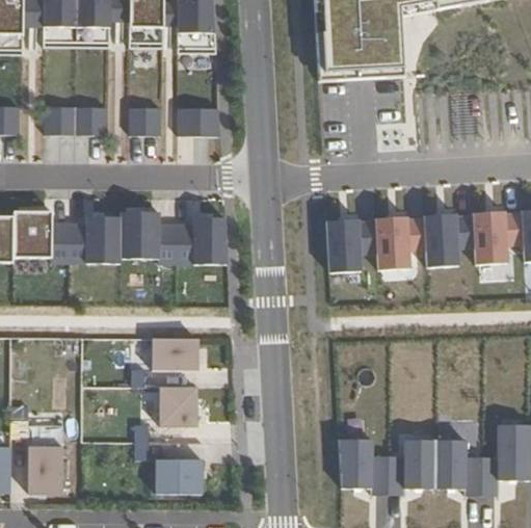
[(164,3),(164,0),(0,0),(0,49),(22,50),(22,26),(43,26),(43,43),(109,44),(109,20),(129,20),(129,44),(163,44),(163,25),(177,25),(177,49),(215,49),(212,0),(178,0),(178,3),(164,3)]
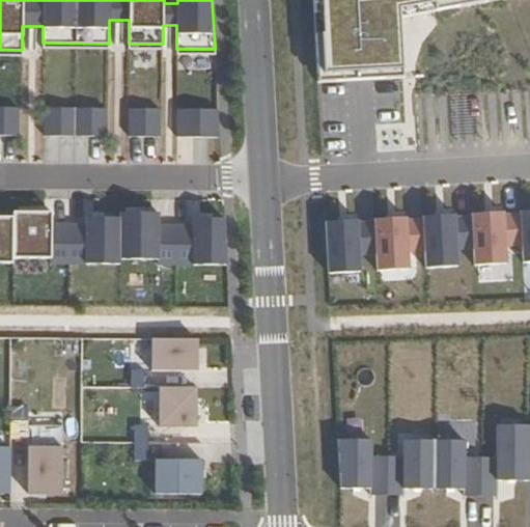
[(312,0),(317,77),(402,75),(399,15),(481,0),(312,0)]
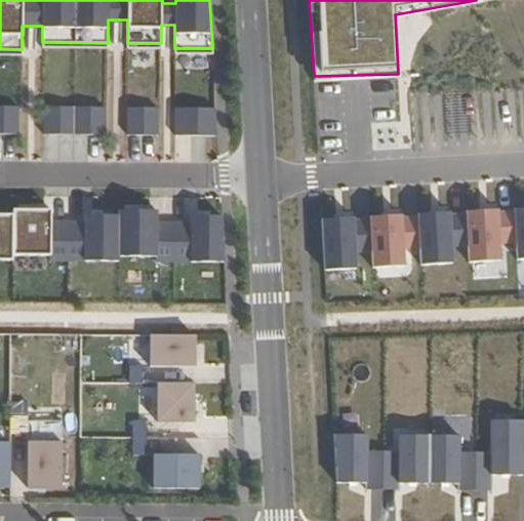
[(17,105),(0,104),(0,131),(17,132),(17,105)]
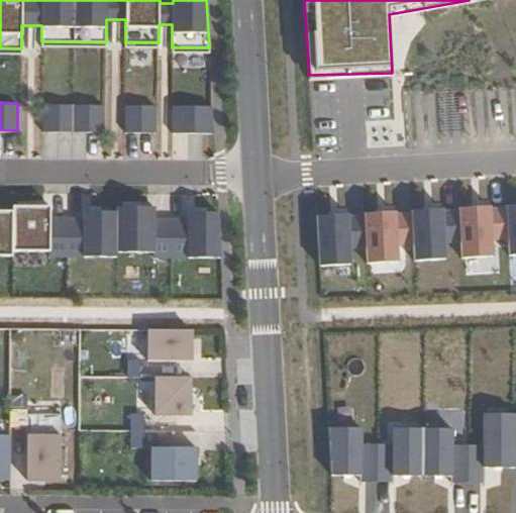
[(103,103),(44,103),(43,129),(103,130),(103,103)]
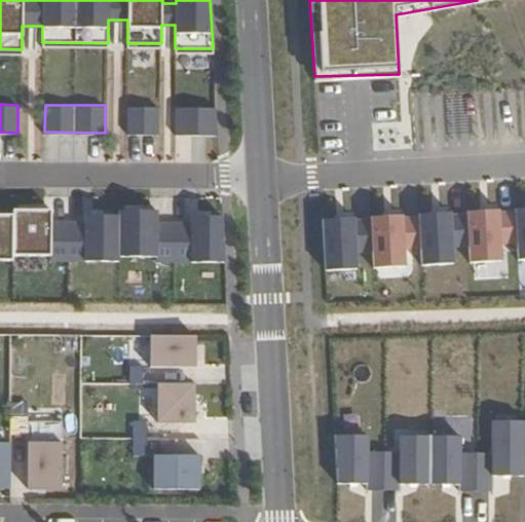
[(157,106),(128,106),(128,133),(157,134),(157,106)]
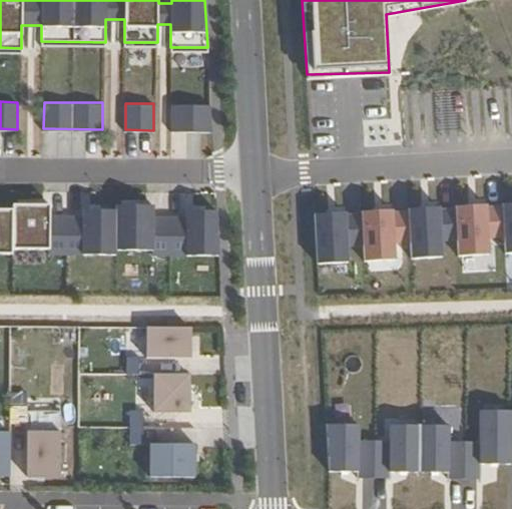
[(171,130),(212,130),(210,103),(171,103),(171,130)]
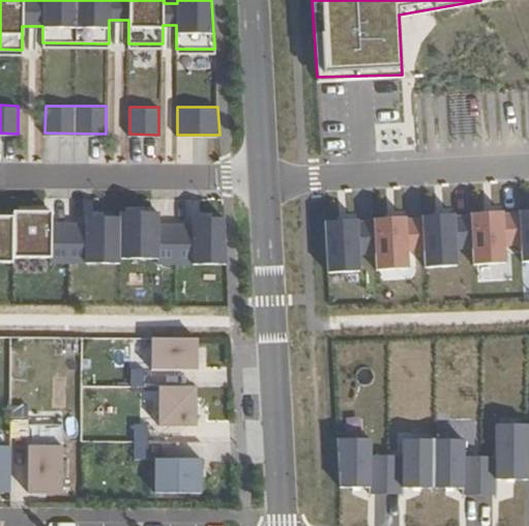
[(528,208),(519,209),(519,211),(521,243),(522,260),(528,259),(528,208)]
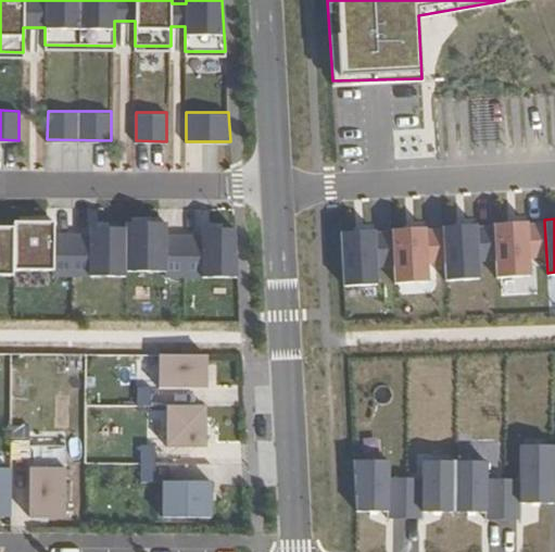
[(54,233),(54,220),(14,220),(14,225),(13,268),(54,268),(54,274),(72,274),(73,233),(54,233)]
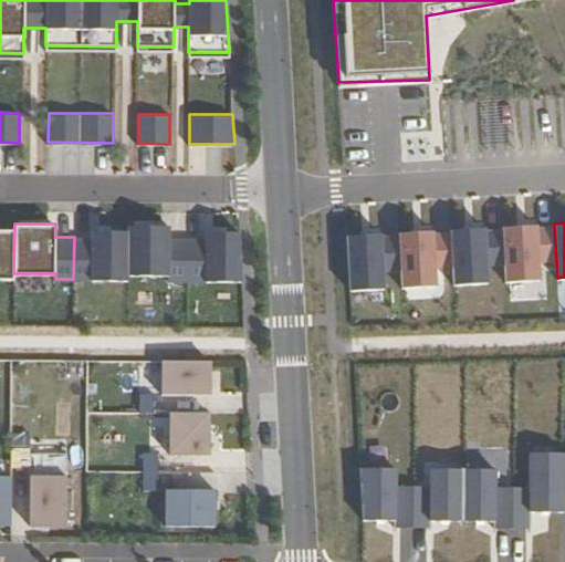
[(169,280),(242,280),(239,231),(206,231),(206,239),(169,238),(169,225),(128,225),(128,230),(128,274),(169,274),(169,280)]
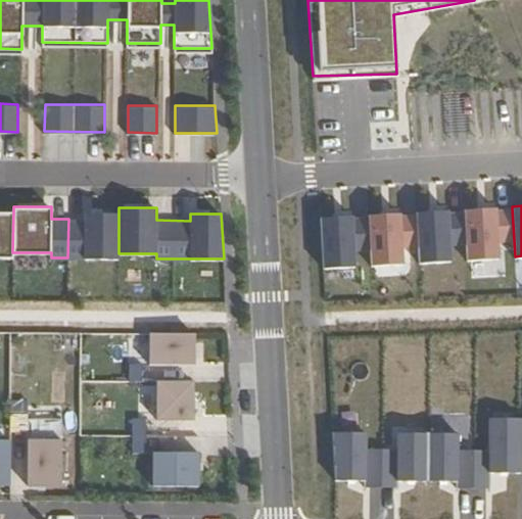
[(514,240),(512,208),(495,209),(495,207),(464,208),(465,210),(466,242),(467,260),(499,257),(497,241),(514,240)]
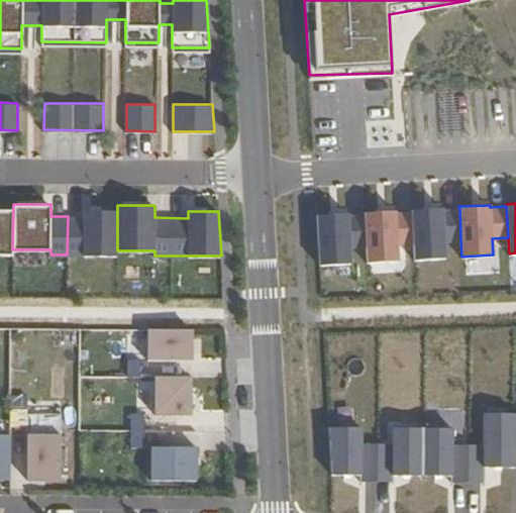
[(460,239),(459,208),(442,209),(442,207),(412,209),(412,211),(413,242),(414,259),(445,258),(444,240),(460,239)]
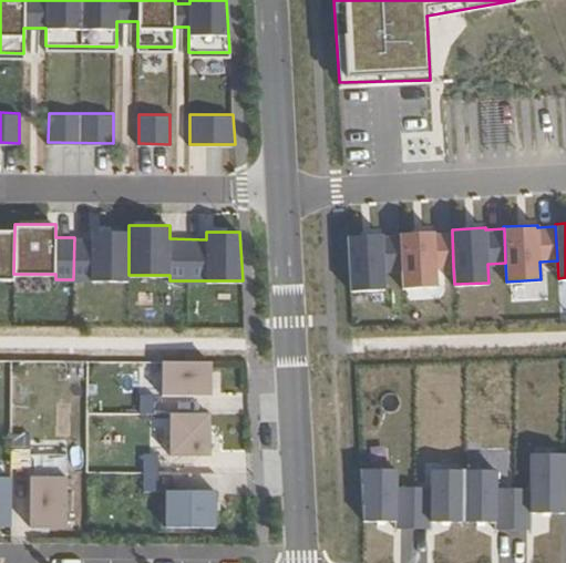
[(13,274),(14,229),(0,228),(0,278),(13,279),(13,274)]
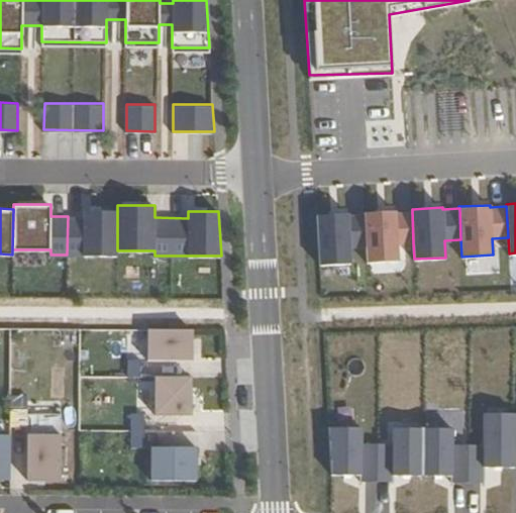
[(117,250),(117,210),(84,210),(84,216),(68,216),(67,254),(117,255),(117,250)]
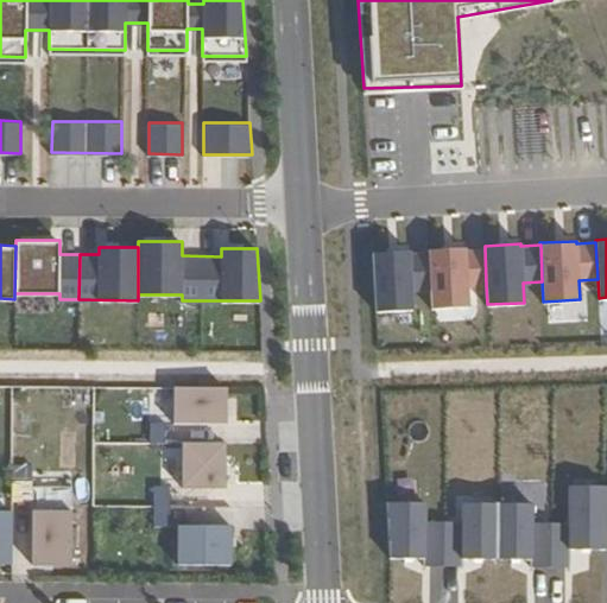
[(486,285),(485,248),(465,249),(465,247),(428,248),(429,252),(430,289),(431,308),(468,305),(467,286),(486,285)]
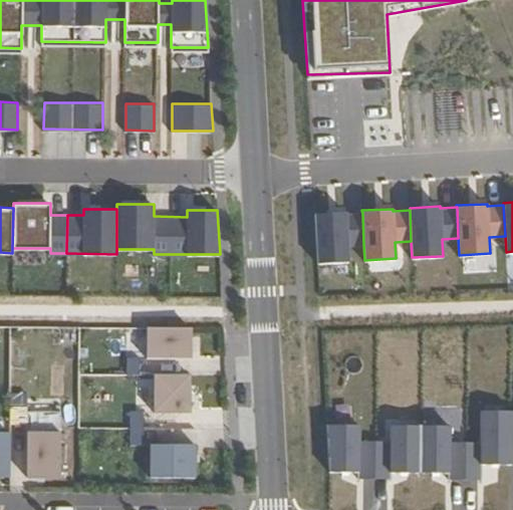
[(363,244),(362,213),(346,214),(346,211),(315,213),(317,262),(348,261),(347,244),(363,244)]
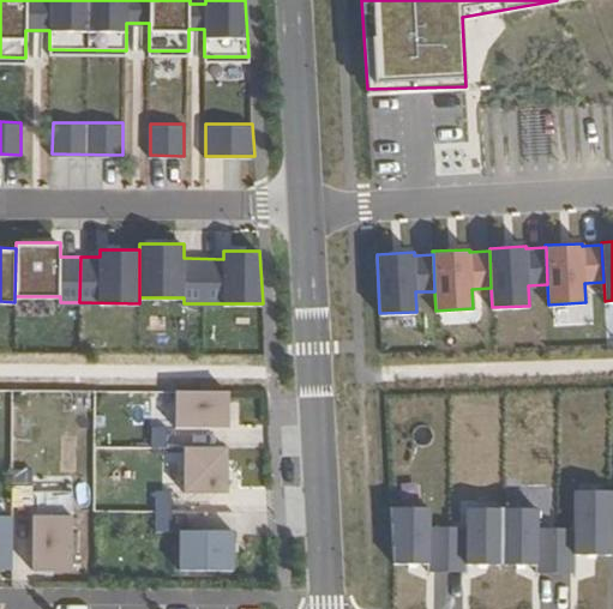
[(175,424),(228,426),(228,389),(175,387),(175,424)]
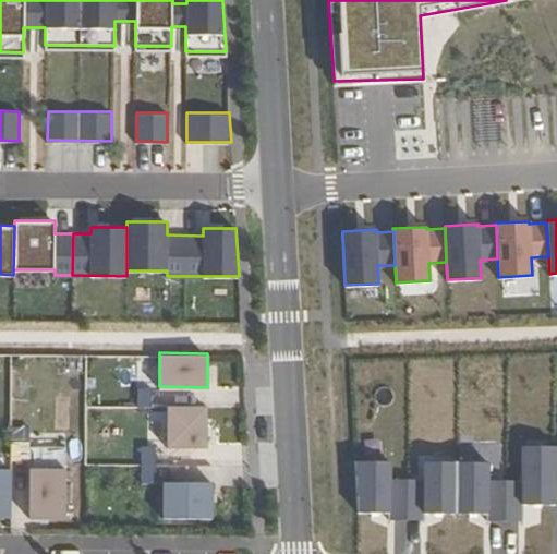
[(168,445),(206,446),(206,406),(168,405),(168,445)]
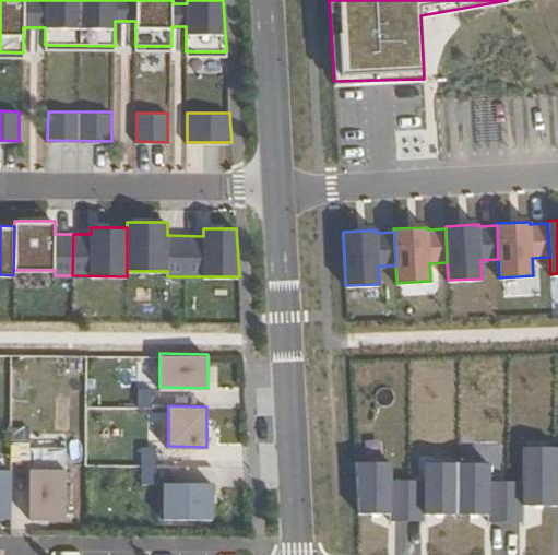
[(155,443),(141,444),(142,482),(156,482),(155,443)]
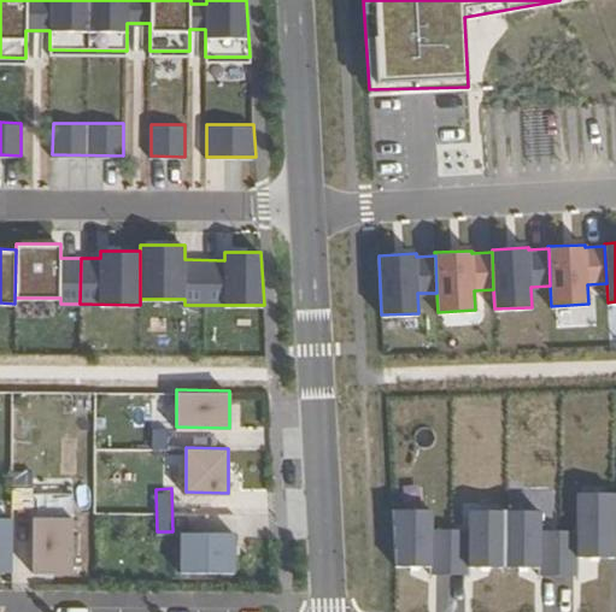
[(68,511),(69,493),(47,492),(46,510),(68,511)]
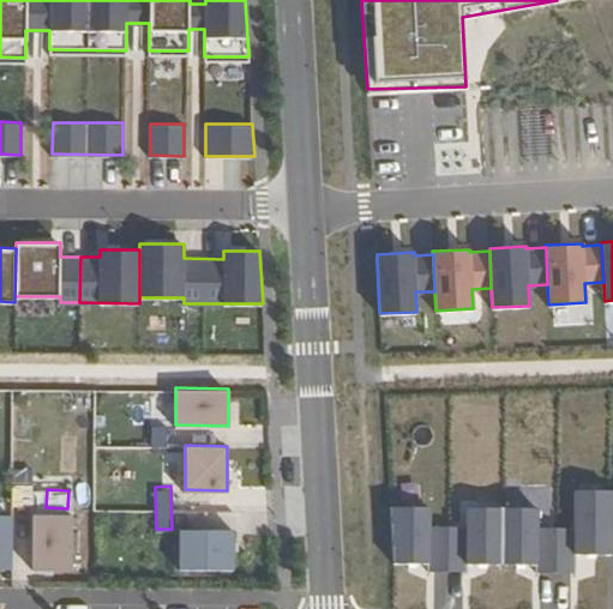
[(612,553),(612,489),(575,489),(575,525),(576,553),(612,553)]
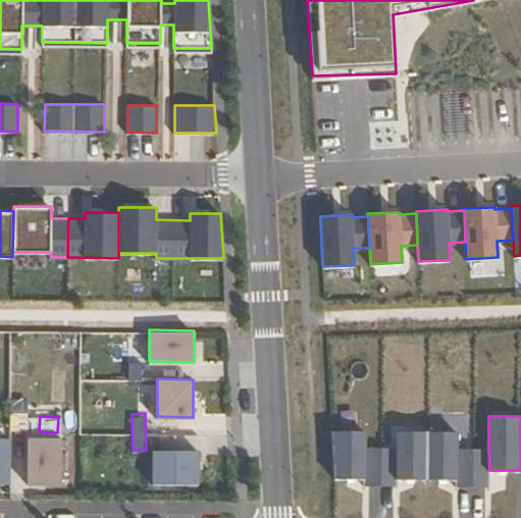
[(334,478),(364,478),(365,429),(331,429),(334,478)]
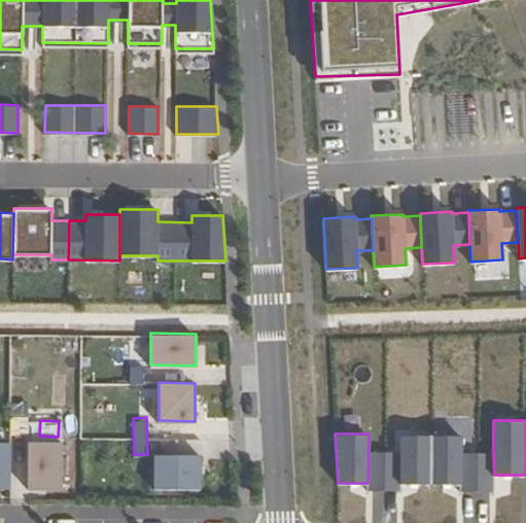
[(401,484),(430,484),(430,434),(400,434),(400,451),(401,484)]
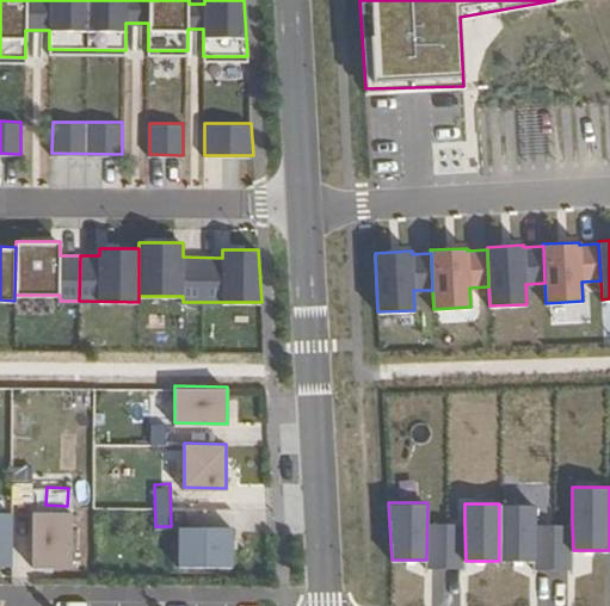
[(499,561),(534,561),(535,523),(535,504),(500,504),(499,561)]
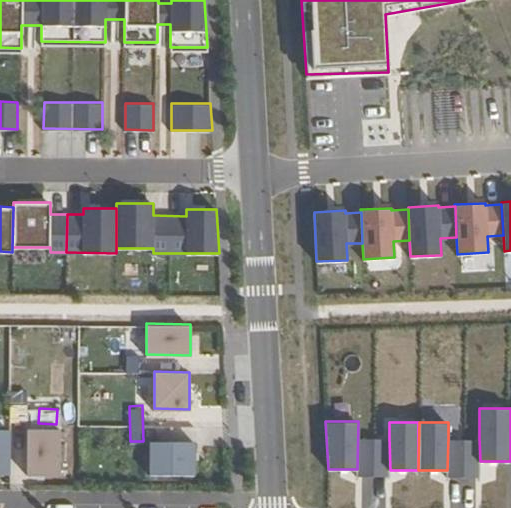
[(26,474),(60,474),(60,429),(26,429),(26,474)]
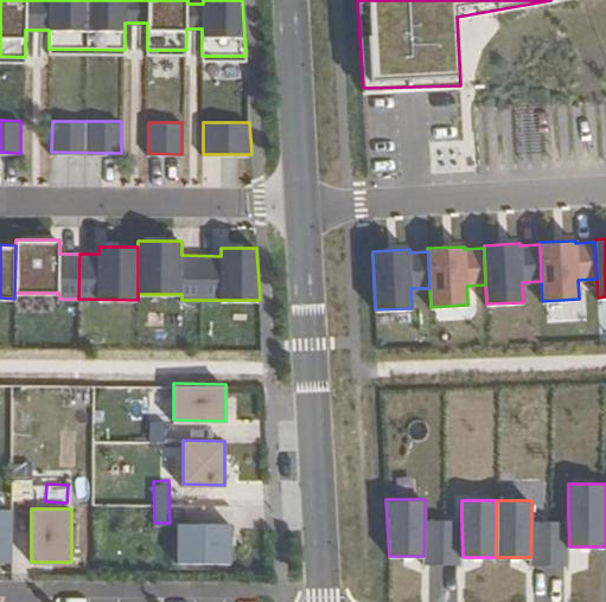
[(0,561),(11,562),(11,511),(0,510),(0,561)]
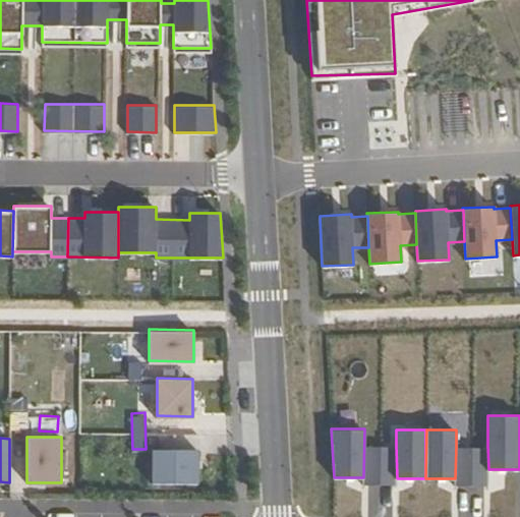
[(363,484),(380,484),(380,445),(364,445),(363,477),(363,484)]
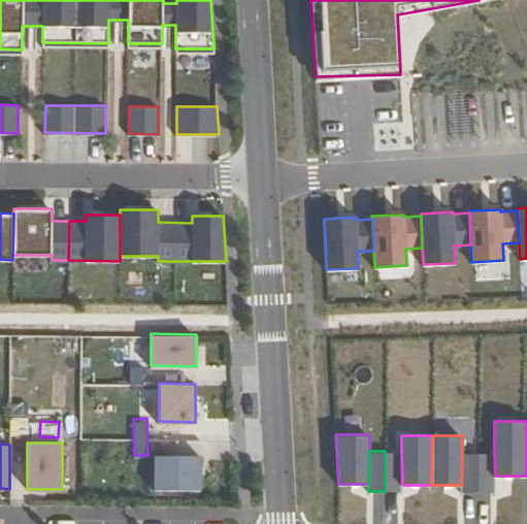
[(385,490),(402,491),(402,485),(401,452),(385,451),(385,490)]
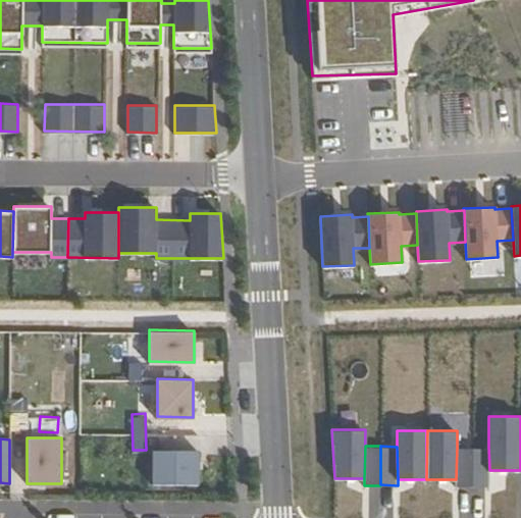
[(472,485),(472,447),(457,447),(456,485),(472,485)]
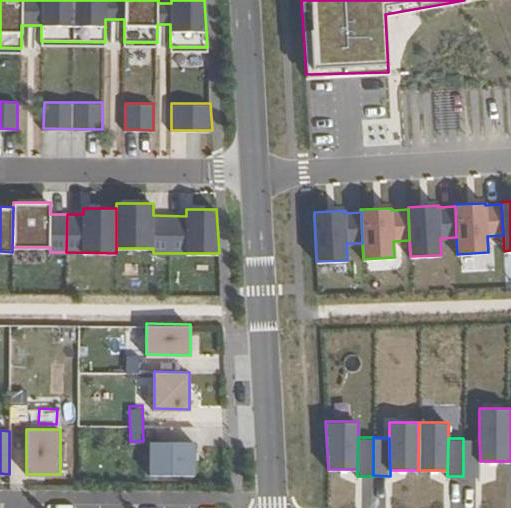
[(480,461),(478,438),(464,438),(463,476),(480,476),(480,461)]
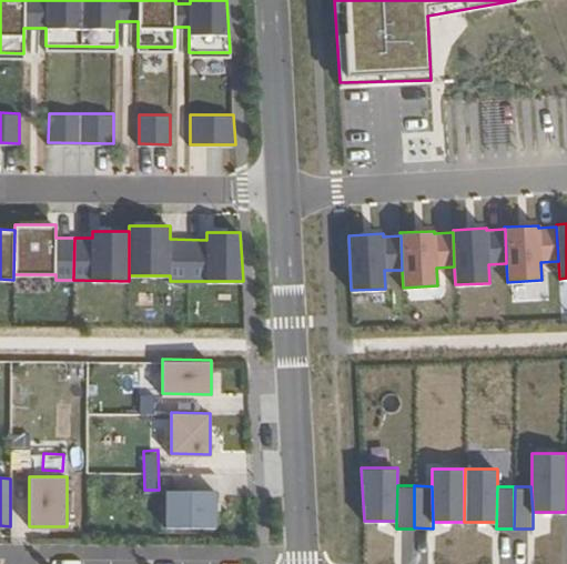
[(166,526),(215,525),(215,490),(166,490),(166,526)]
